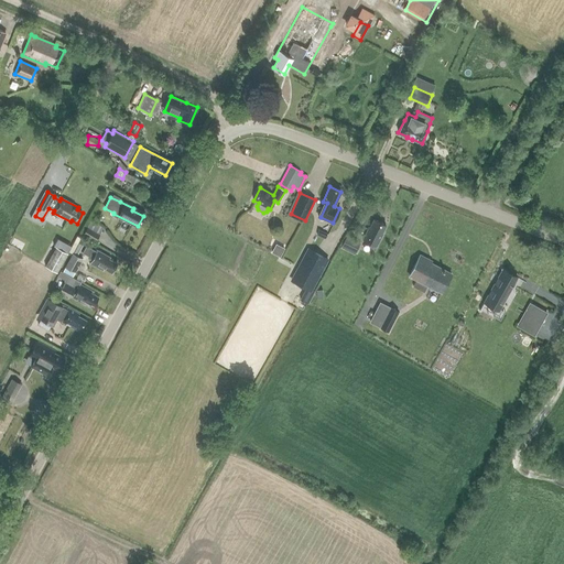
[(377,246),(382,234),(381,234),(386,225),(373,219),(369,227),(362,239),(377,246)]
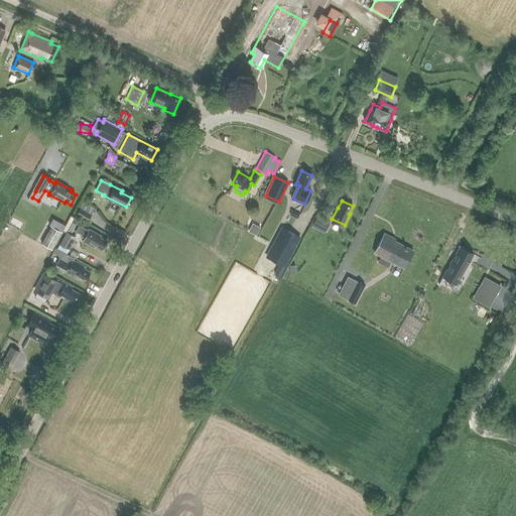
[(88,221),(92,214),(79,207),(76,214),(88,221)]
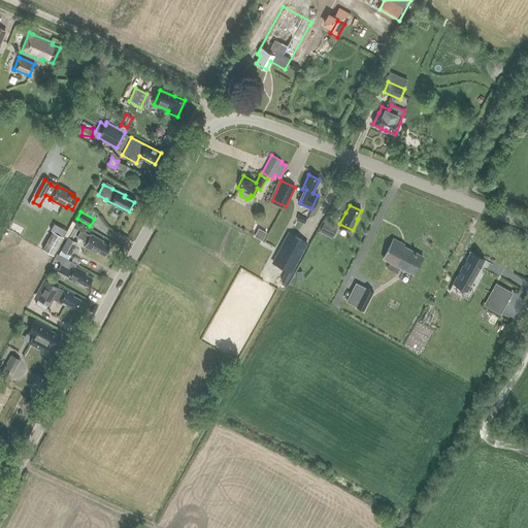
[(306,219),(299,216),(296,221),(304,224),(306,219)]
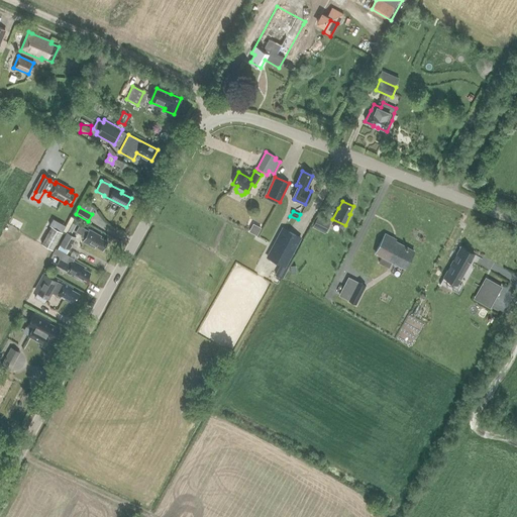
[(9,225),(20,230),(23,223),(13,217),(9,225)]
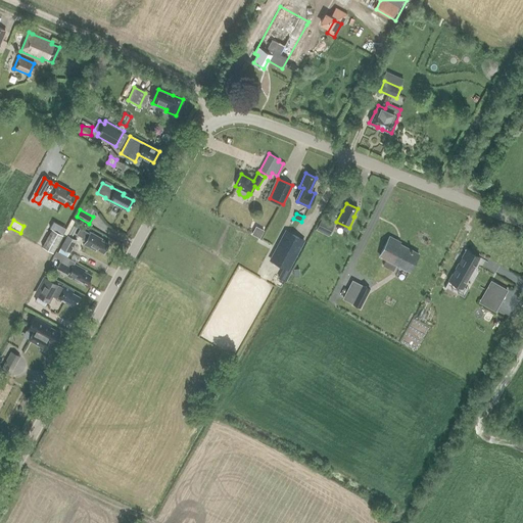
[(322,220),(316,231),(328,237),(334,226),(322,220)]
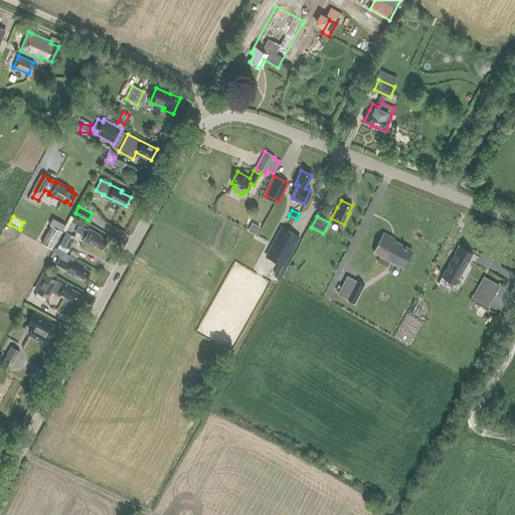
[(248,230),(255,234),(260,227),(252,223),(248,230)]
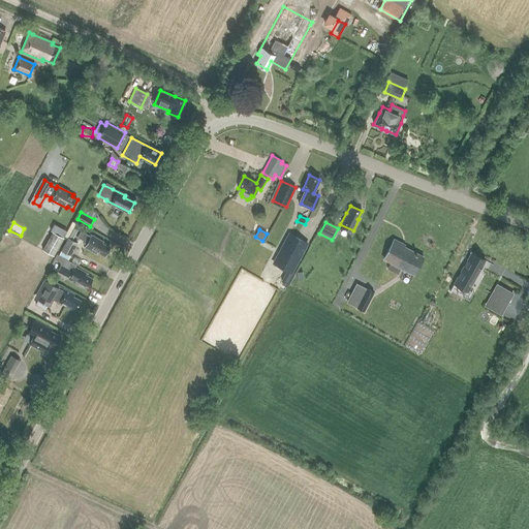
[(54,255),(63,238),(52,231),(42,249),(54,255)]
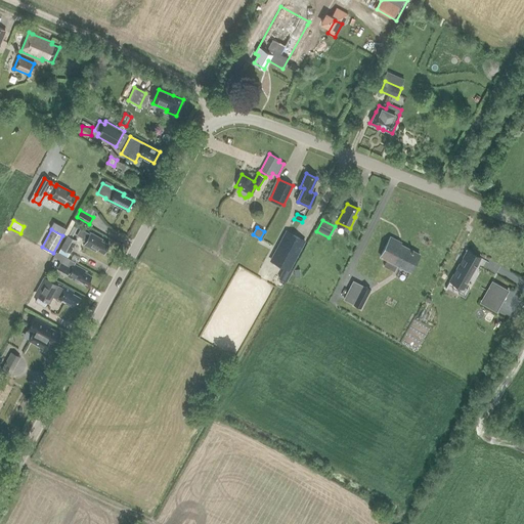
[(103,254),(108,245),(101,241),(102,239),(91,232),(90,234),(80,229),(77,234),(86,239),(84,245),(95,251),(96,250),(103,254)]
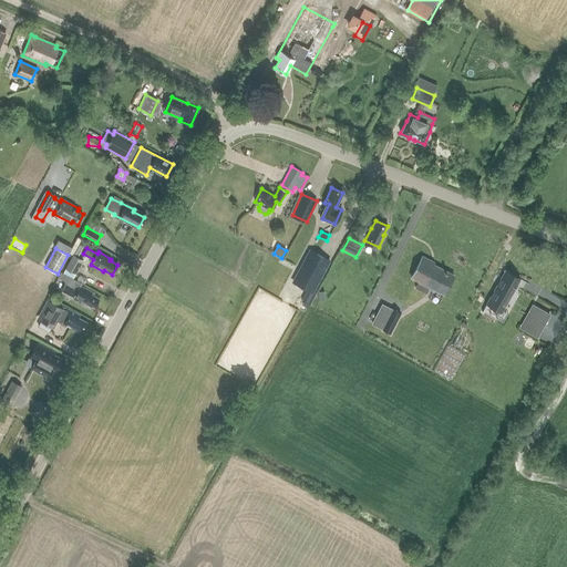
[(329,260),(310,250),(294,281),(312,292),(329,260)]
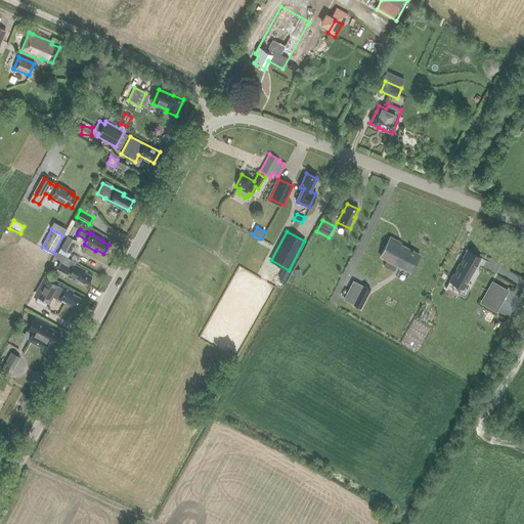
[(70,253),(76,241),(68,236),(61,249),(70,253)]
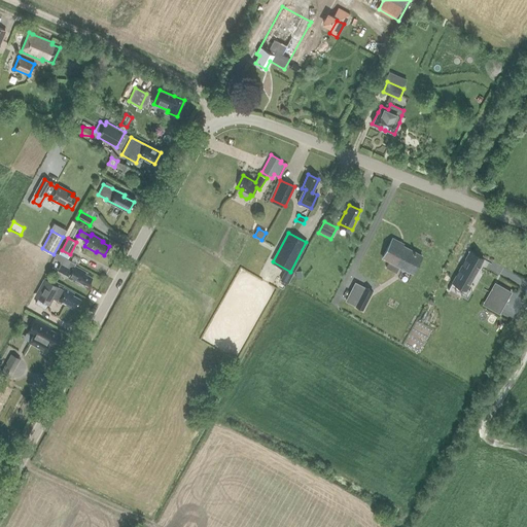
[(413,274),(422,256),(397,243),(398,242),(392,239),(383,257),(389,260),(386,268),(396,273),(399,267),(413,274)]
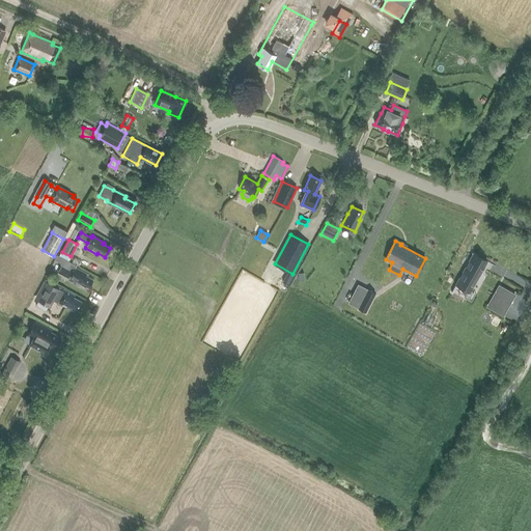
[(263,249),(257,266),(268,269),(274,253),(263,249)]
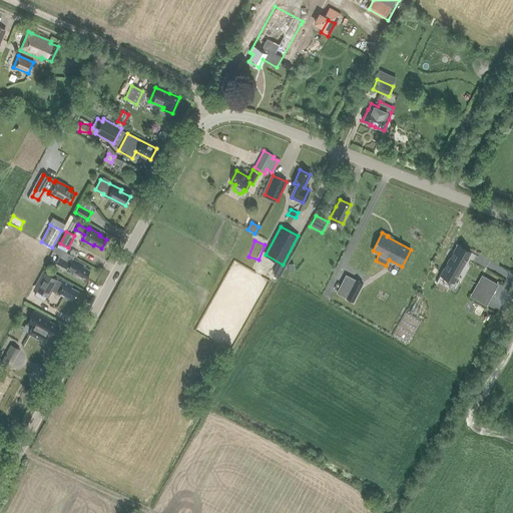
[(60,243),(57,248),(63,251),(65,252),(68,247),(60,243)]
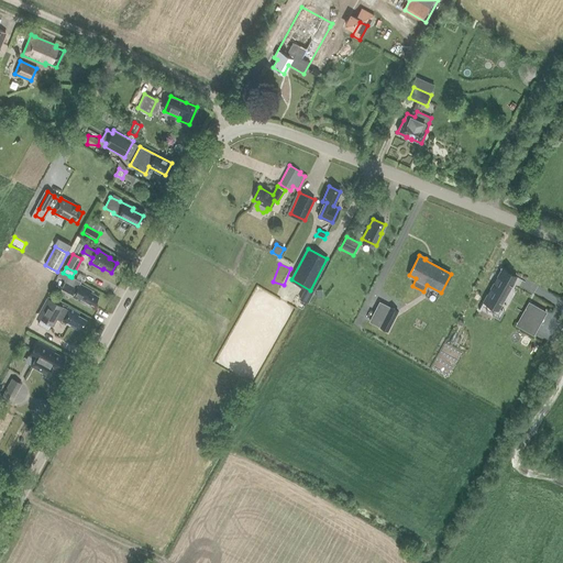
[(498,308),(515,276),(500,268),(484,301),(498,308)]
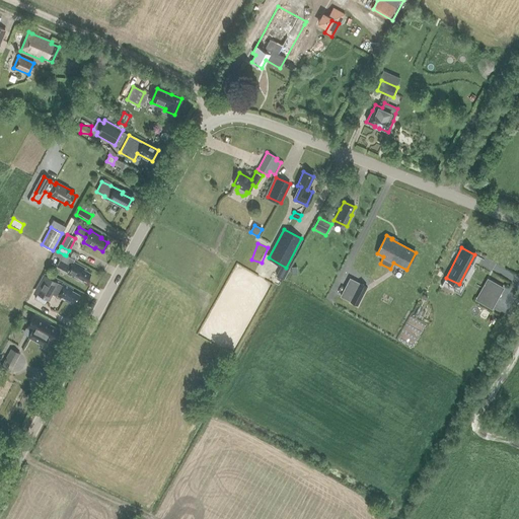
[(85,268),(74,262),(74,261),(66,255),(64,254),(61,261),(60,260),(57,267),(68,273),(67,274),(82,282),(84,280),(86,281),(91,273),(84,270),(85,268)]
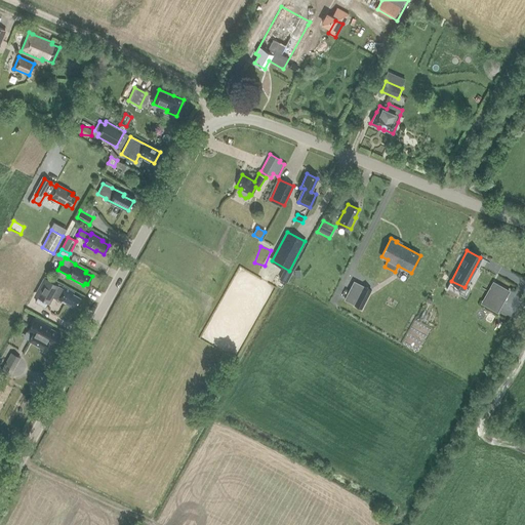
[(64,286),(63,288),(58,286),(61,283),(50,277),(49,280),(44,278),(34,295),(50,305),(53,297),(56,299),(72,308),(73,305),(75,306),(80,298),(72,294),(74,292),(64,286)]
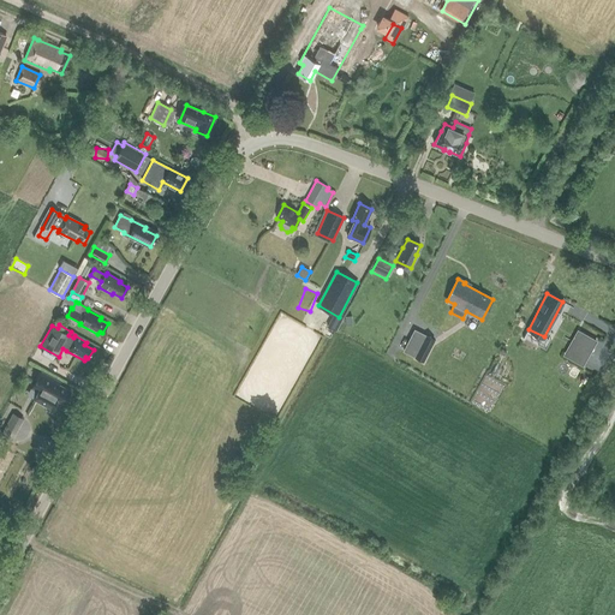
[(434,340),(415,330),(404,352),(423,362),(434,340)]
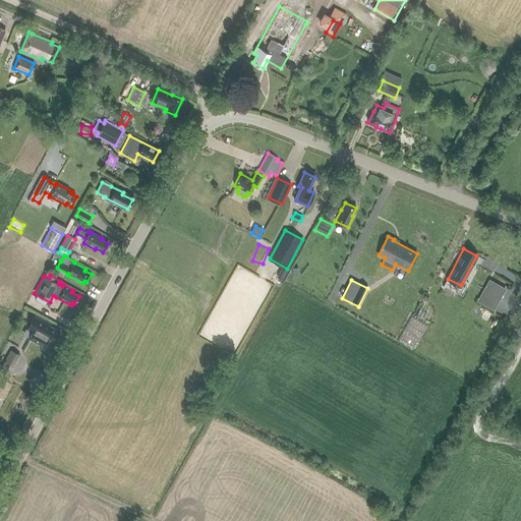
[(485,289),(501,298),(506,289),(490,280),(485,289)]
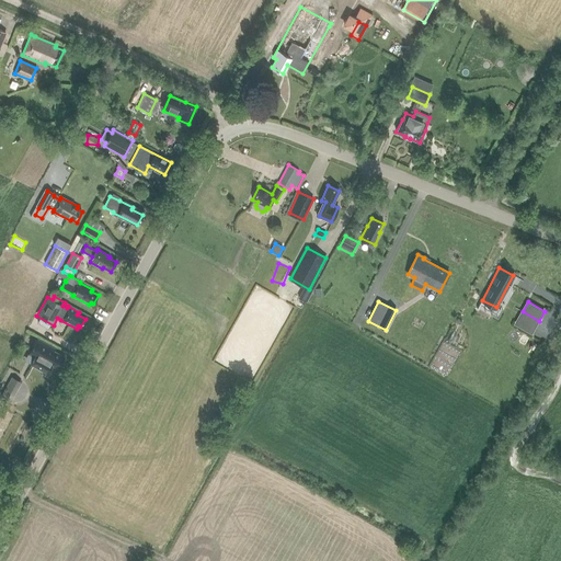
[(31,365),(43,371),(45,367),(48,369),(52,365),(58,368),(65,357),(54,351),(55,348),(38,340),(30,354),(31,355),(31,354),(35,356),(31,365)]
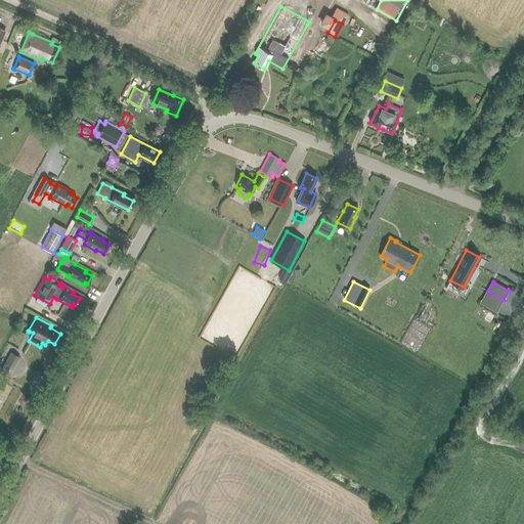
[(16,373),(20,354),(10,351),(6,370),(16,373)]
